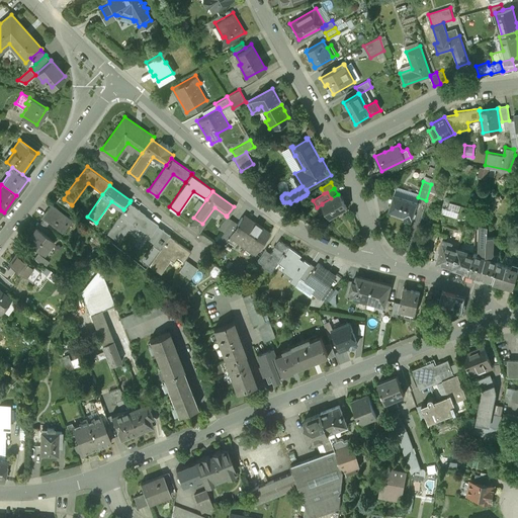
[(331,198),(322,203),(322,204),(330,218),(347,208),(339,193),(331,198)]
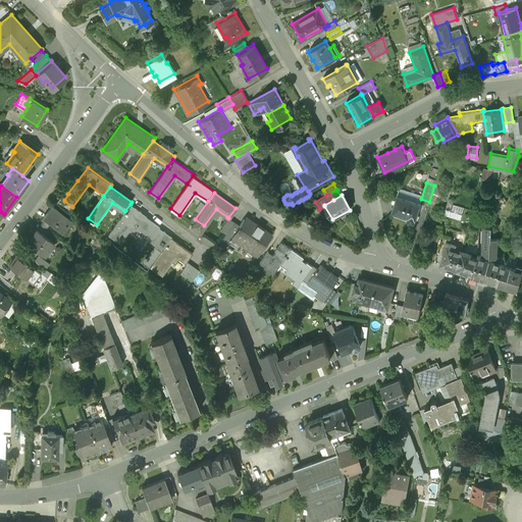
[(411,200),(397,196),(392,212),(395,212),(408,217),(407,219),(414,222),(415,219),(416,219),(421,203),(420,203),(420,202),(411,199),(411,200)]
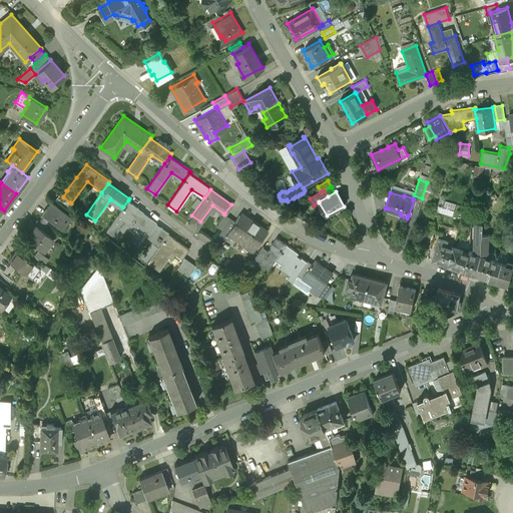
[(70,202),(63,197),(63,196),(60,194),(56,199),(67,207),(70,202)]
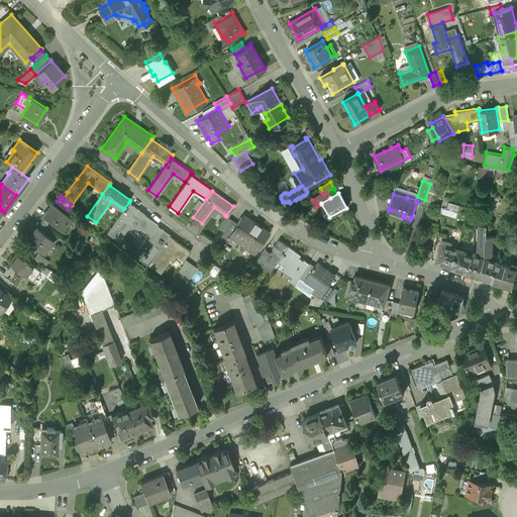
[(459,205),(447,202),(449,198),(445,197),(440,212),(455,217),(459,205)]
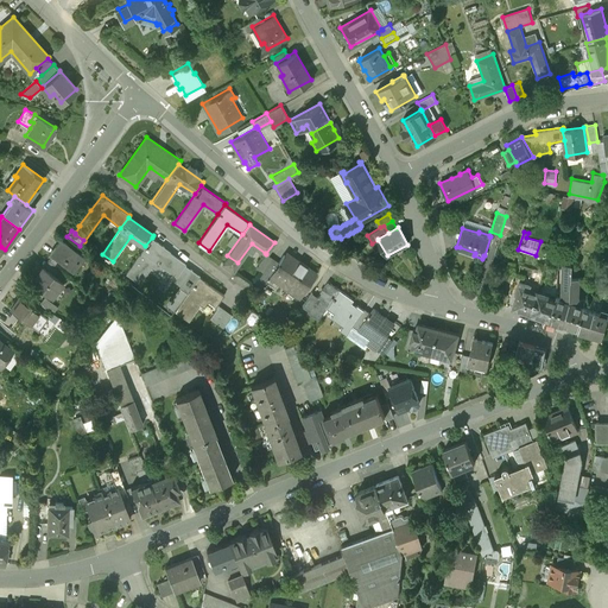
[(145,246),(126,273),(139,283),(156,260),(160,264),(160,265),(176,276),(185,265),(185,264),(169,252),(169,253),(163,249),(165,247),(152,238),(145,246)]
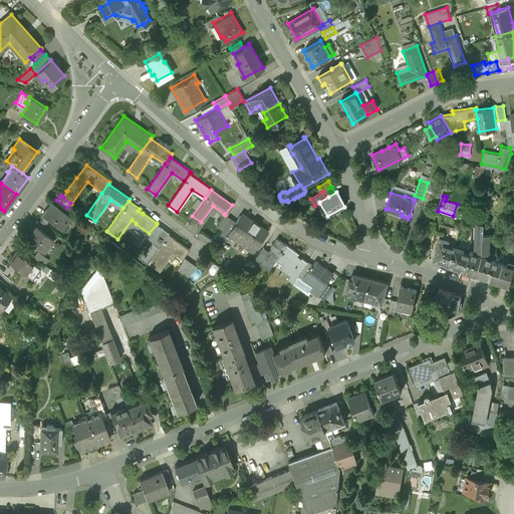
[(319,203),(314,206),(321,219),(327,216),(319,203)]
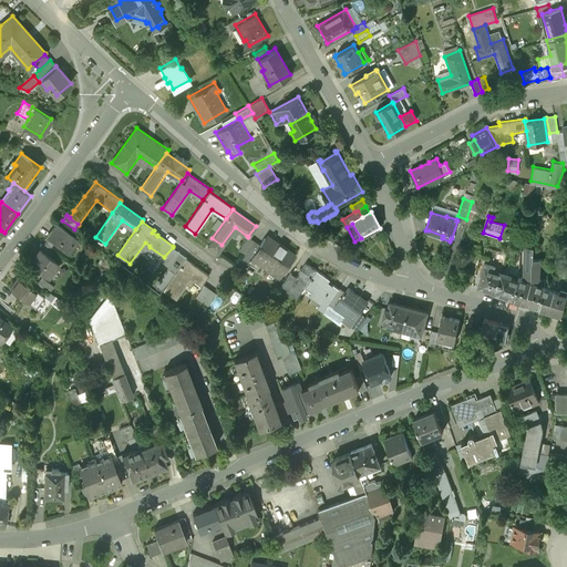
[(79,240),(59,225),(54,230),(48,238),(69,254),(79,240)]
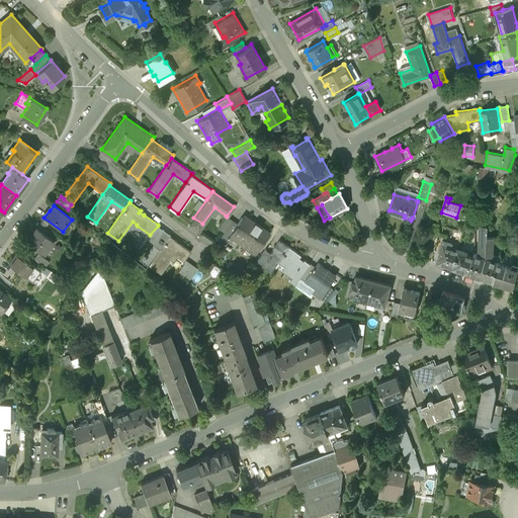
[(226,216),(219,227),(224,231),(232,220),(227,216),(227,217),(226,216)]
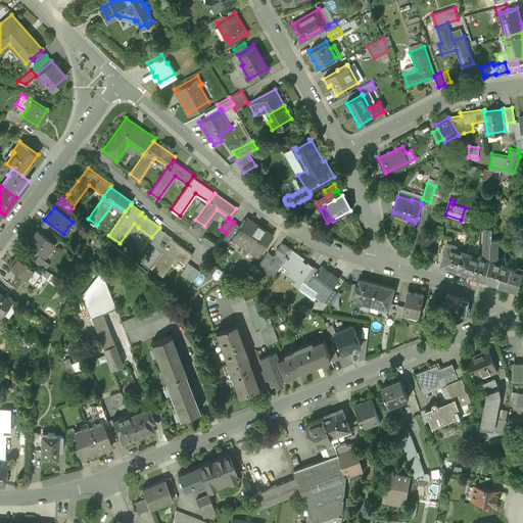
[(255,226),(244,219),(239,225),(239,226),(233,235),(250,247),(249,249),(256,255),(272,234),(256,224),(255,226)]
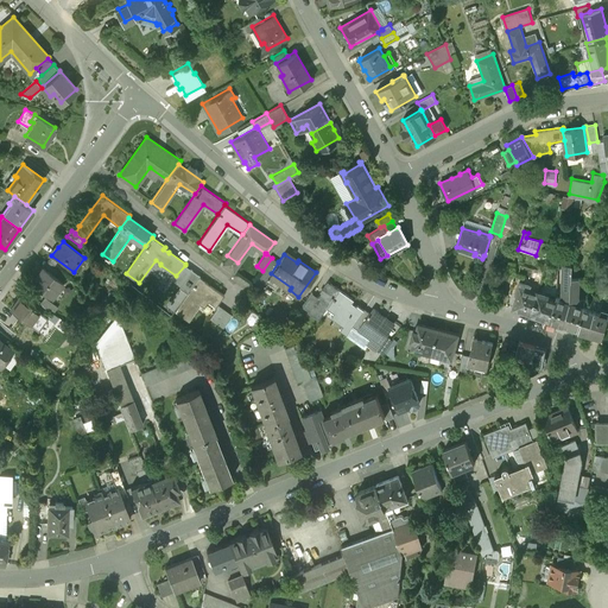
[(238,263),(227,255),(222,263),(233,270),(238,263)]
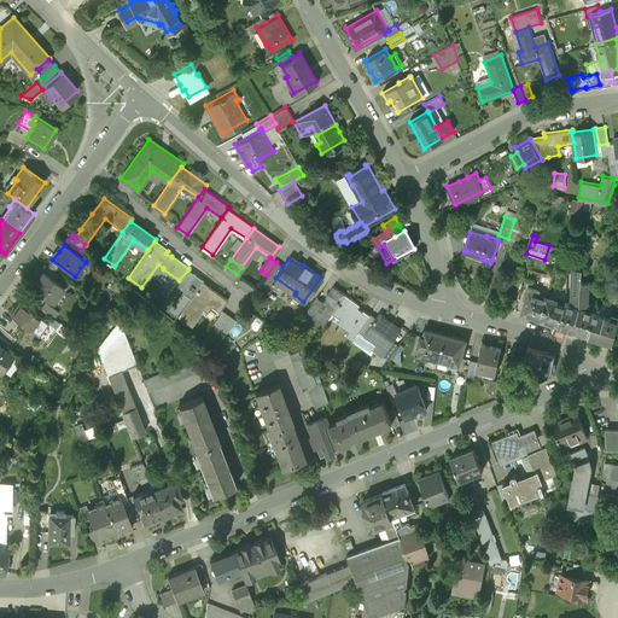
[(267,275),(260,285),(266,290),(275,278),(283,267),(283,266),(277,262),(267,275)]
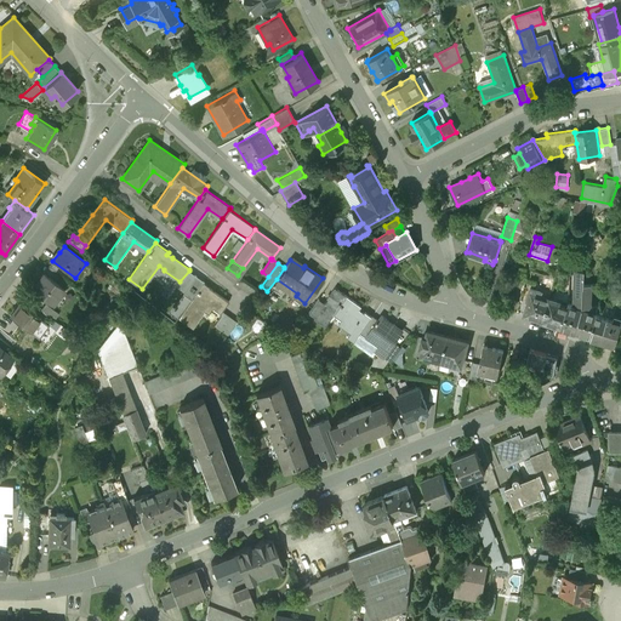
[(180,281),(177,284),(192,296),(201,281),(203,279),(189,271),(180,281)]
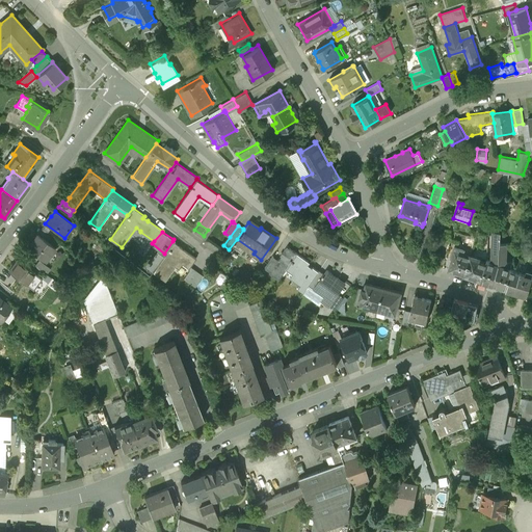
[(46,239),(37,234),(28,246),(45,260),(54,247),(55,246),(46,239)]
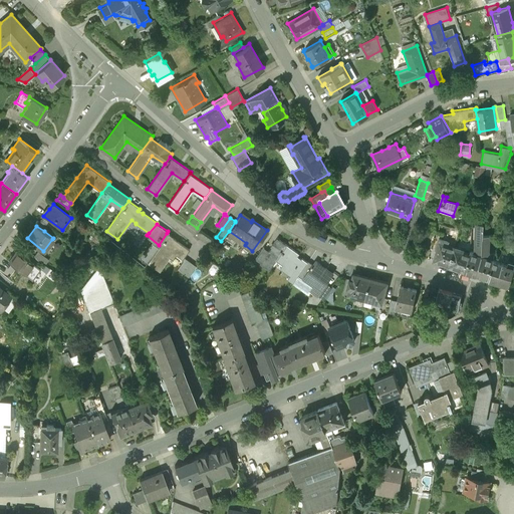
[(58,235),(48,227),(44,231),(53,238),(52,239),(54,240),(58,235)]
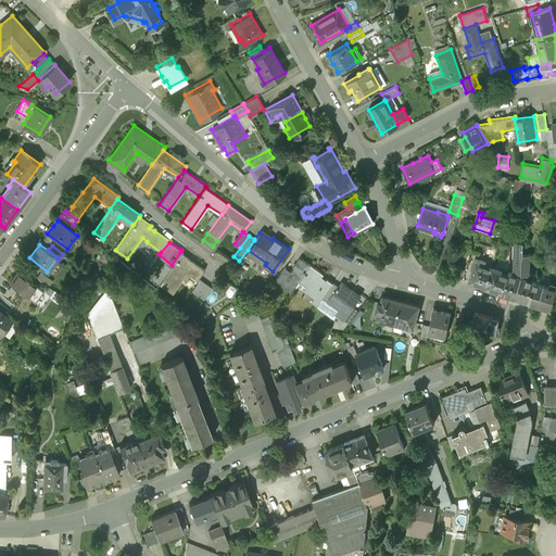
[(172,265),(160,281),(172,290),(182,276),(187,278),(189,274),(197,279),(204,269),(180,252),(172,265)]
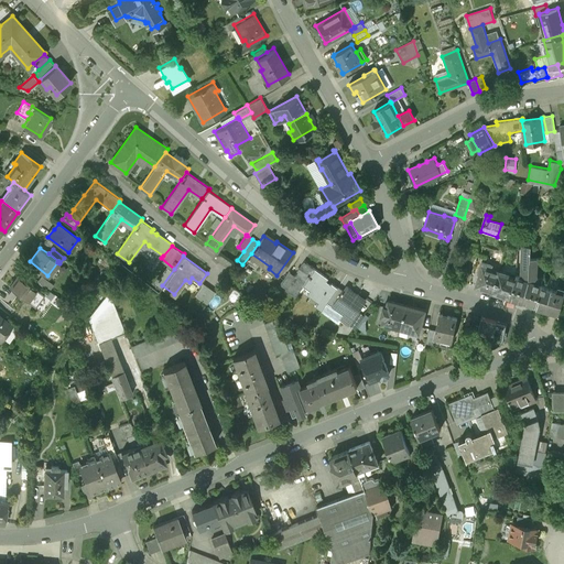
[(497,256),(494,266),(491,264),(490,268),(498,270),(502,258),(497,256)]
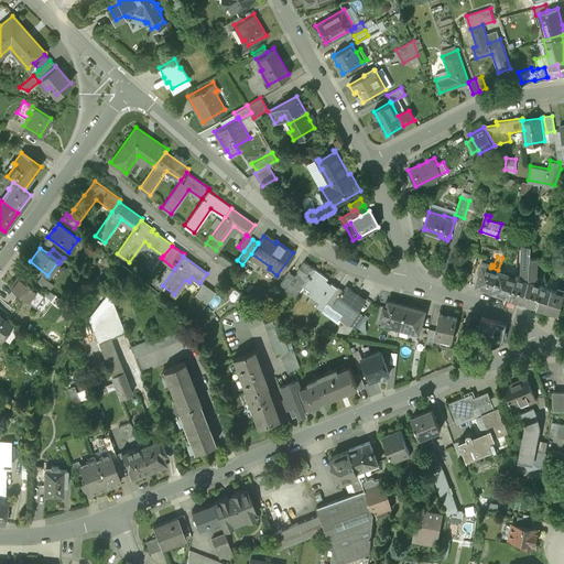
[(294,274),(285,286),(286,286),(295,293),(295,294),(295,295),(302,286),(315,269),(304,261),(294,274)]
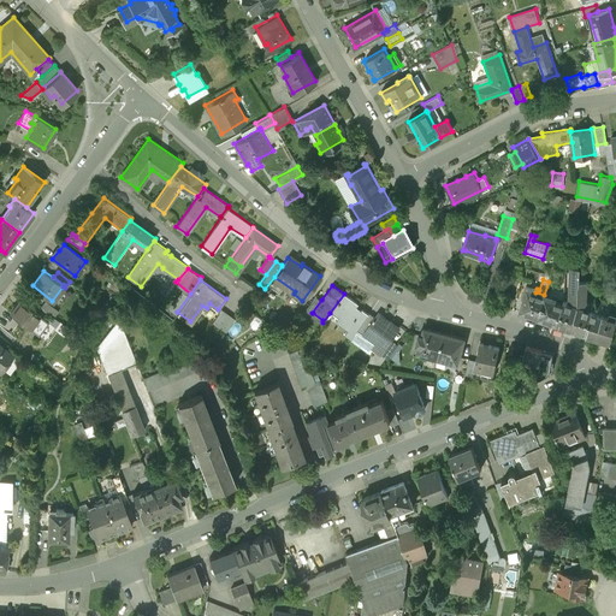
[(537,289),(526,285),(520,307),(521,307),(520,312),(557,324),(563,304),(556,302),(557,300),(544,295),(535,292),(537,289)]
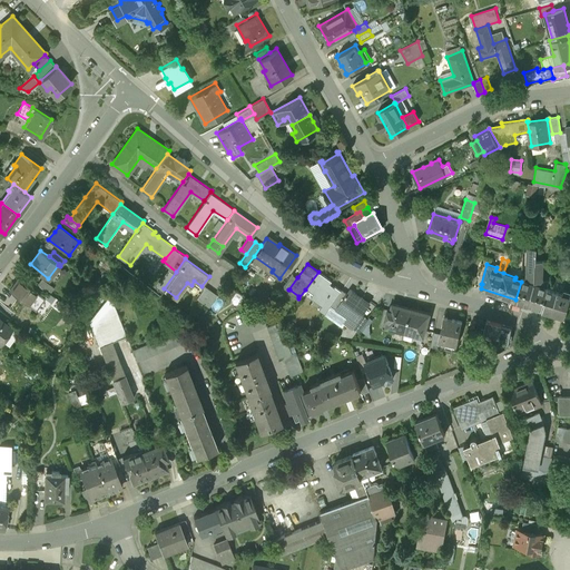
[(318,272),(305,290),(316,297),(315,300),(322,304),(320,308),(325,312),(331,304),(334,300),(341,290),(335,286),(334,287),(328,283),(330,279),(318,272)]
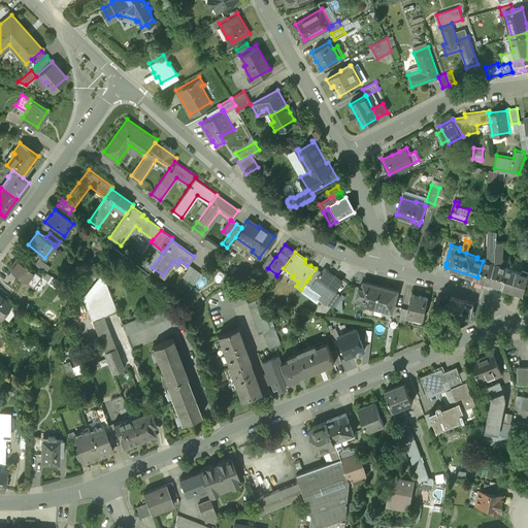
[(33,261),(23,253),(19,258),(30,266),(33,261)]
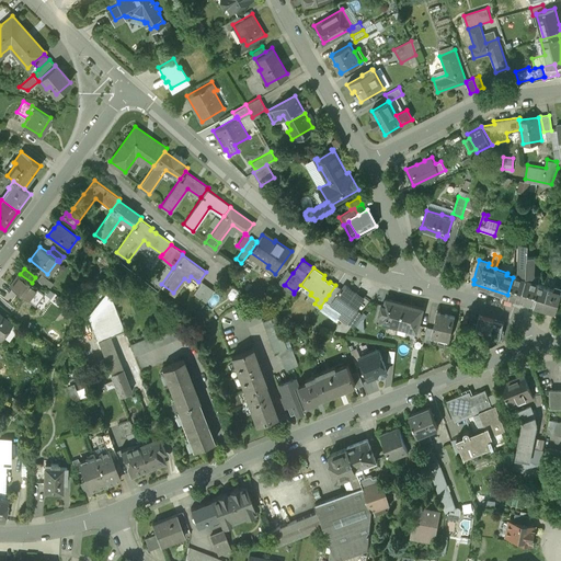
[(287,270),(278,283),(284,286),(285,285),(284,285),(293,273),(287,270)]
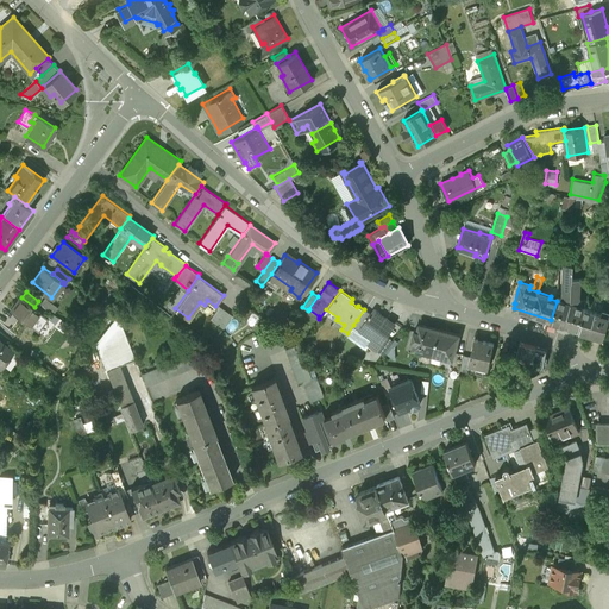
[(20,296),(11,309),(31,325),(41,312),(35,307),(22,297),(20,296)]
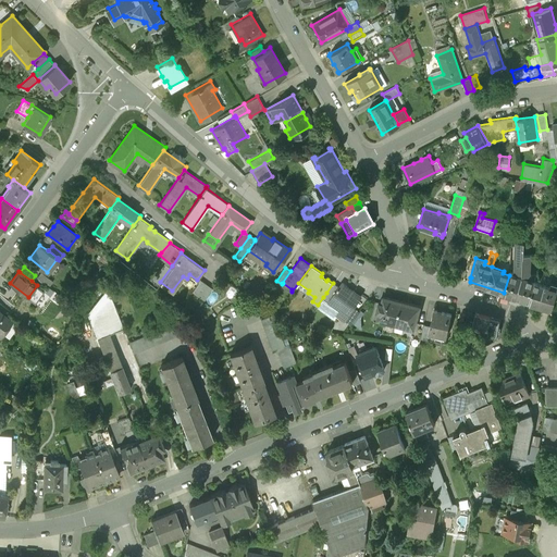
[(52,281),(40,272),(37,276),(49,286),(52,281)]
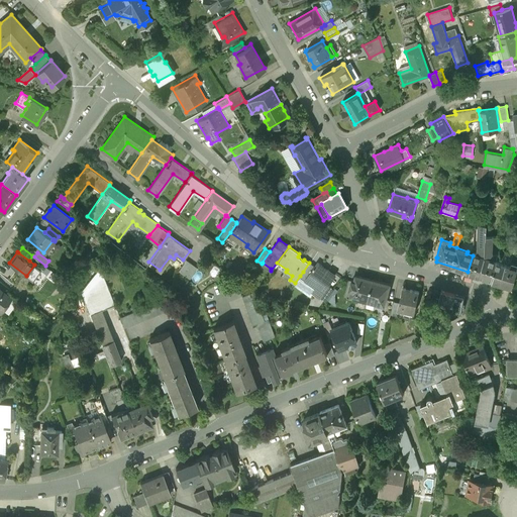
[(481,254),(474,252),(473,255),(468,272),(479,275),(485,256),(481,254)]
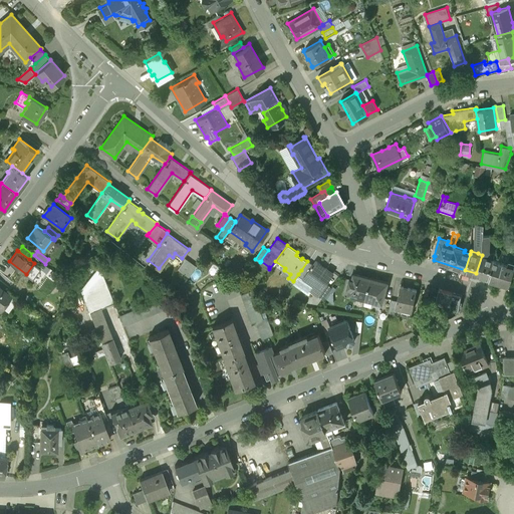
[(482,255),(476,273),(488,277),(493,260),(494,259),(487,256),(482,255)]
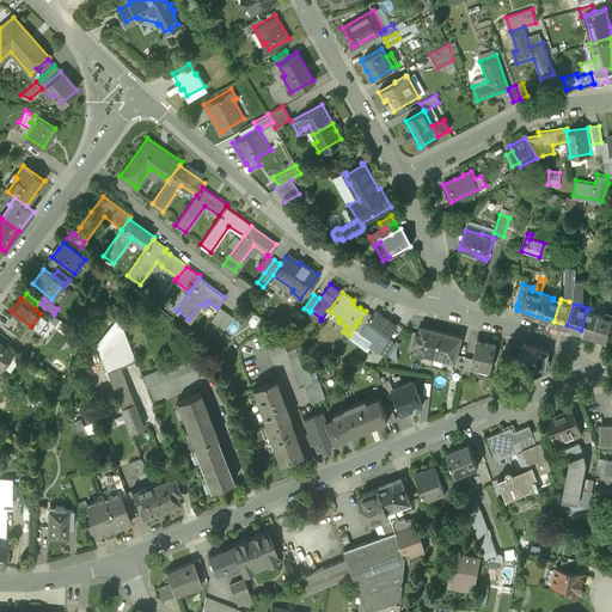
[(220,306),(210,319),(224,329),(233,316),(220,306)]
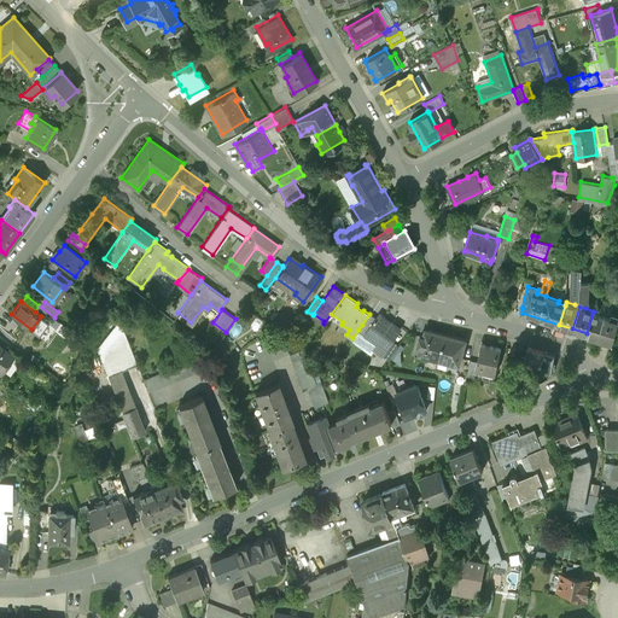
[(593,313),(587,333),(613,342),(617,325),(617,320),(595,314),(593,313)]
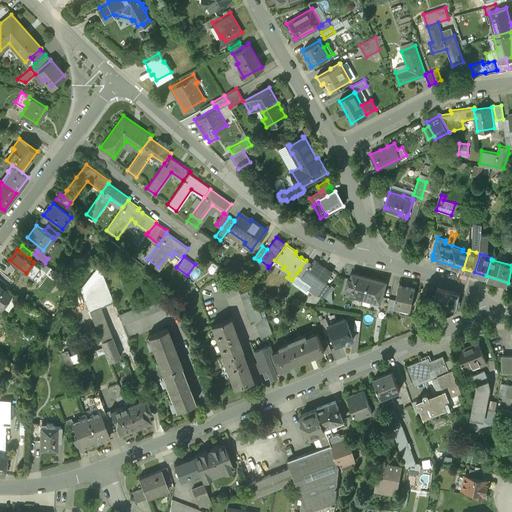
[(306,260),(300,269),(305,273),(311,264),(306,260)]
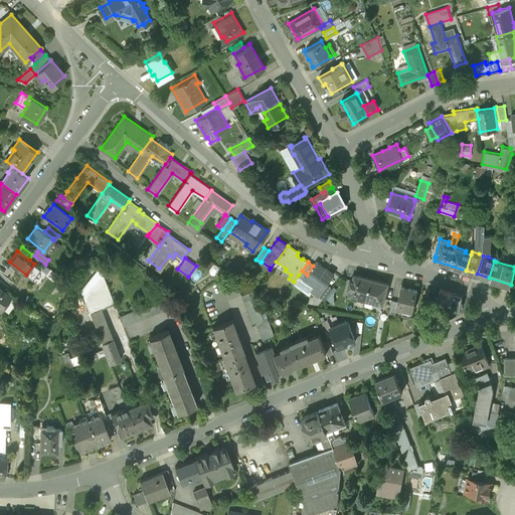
[(327,269),(317,262),(314,266),(313,266),(307,275),(304,279),(309,282),(309,281),(315,285),(311,290),(319,295),(334,274),(333,274),(327,270),(327,269)]
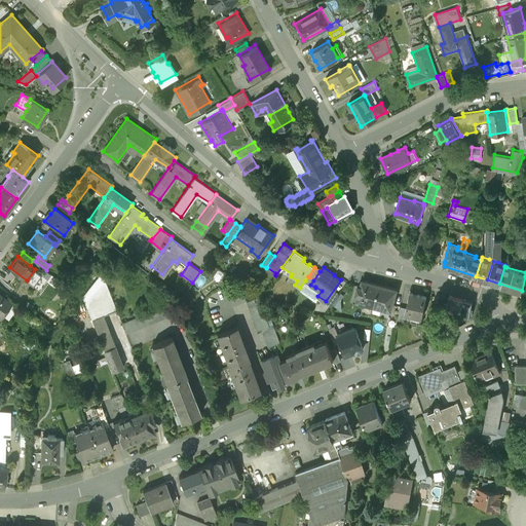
[(102,272),(82,296),(91,320),(102,315),(116,309),(102,272)]
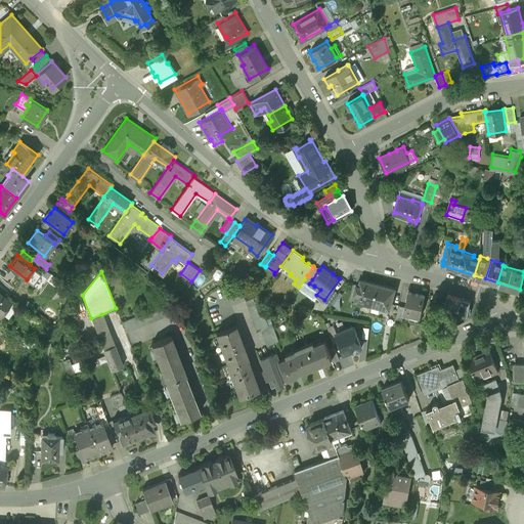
[(379,282),(360,278),(359,285),(356,284),(354,293),(356,294),(355,299),(364,302),(365,299),(374,301),(379,282)]
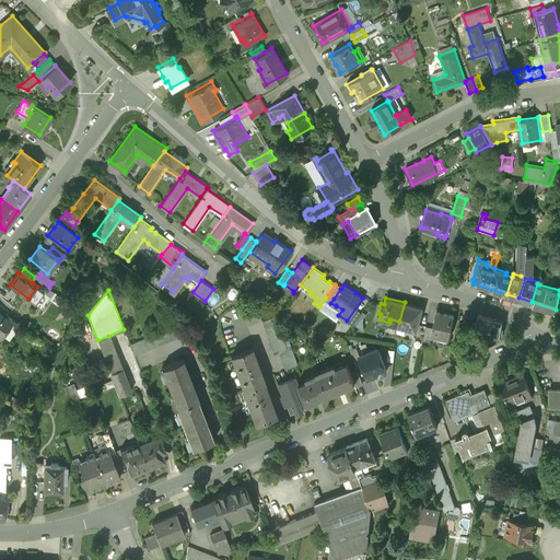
[(422,307),(405,302),(399,322),(407,325),(407,327),(416,329),(417,329),(418,324),(419,324),(419,323),(421,313),(422,307)]
